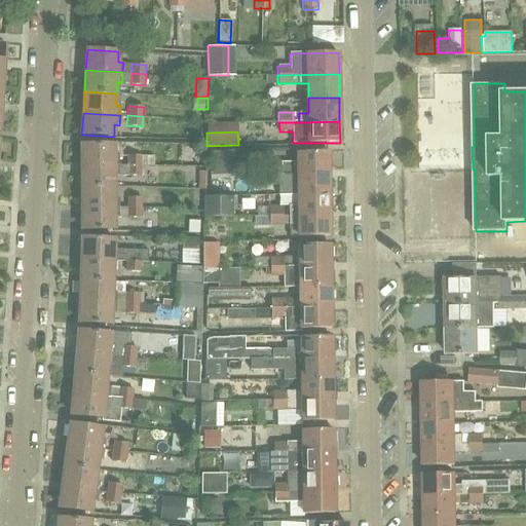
[(81,145),(81,165),(119,165),(119,155),(114,155),(114,144),(81,145)]
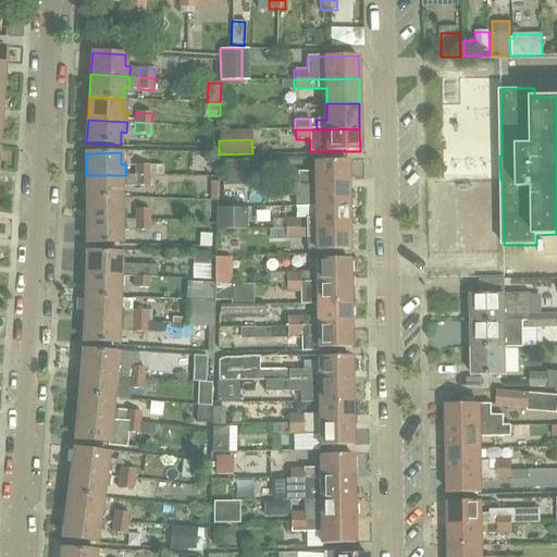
[(222,185),(235,185),(235,161),(221,161),(222,185)]
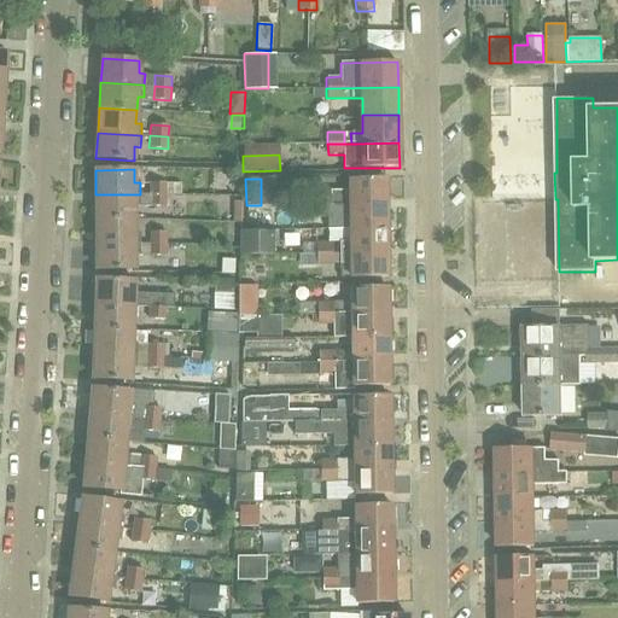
[(315,196),(315,205),(385,204),(385,179),(350,180),(350,190),(330,191),(330,196),(315,196)]
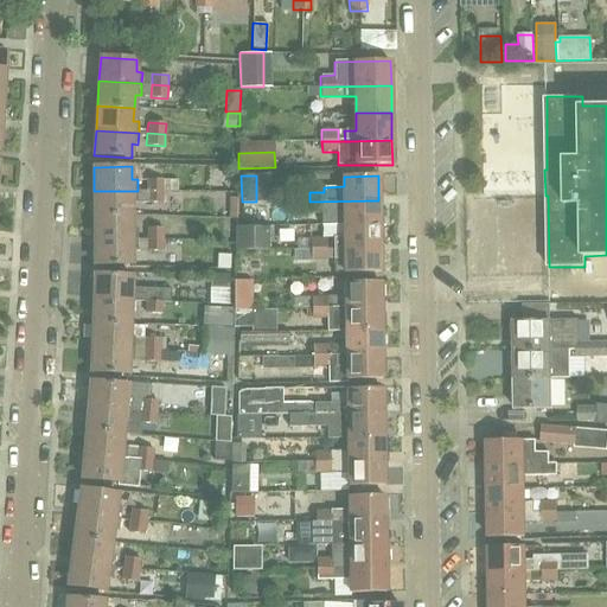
[(146,178),(146,191),(163,191),(163,178),(146,178)]
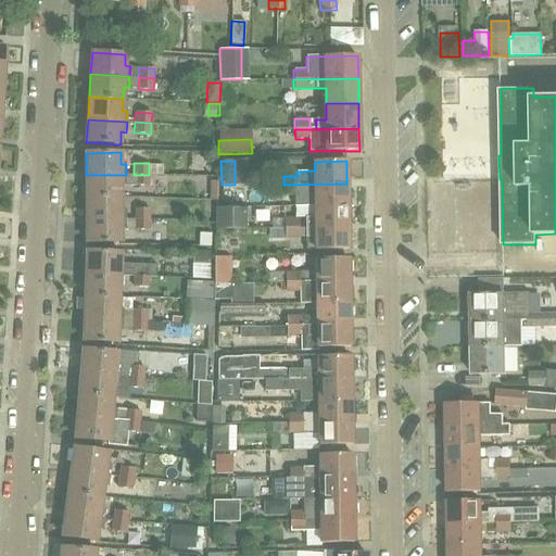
[(86,175),(86,197),(121,197),(121,185),(126,185),(134,185),(134,175),(126,175),(86,175)]
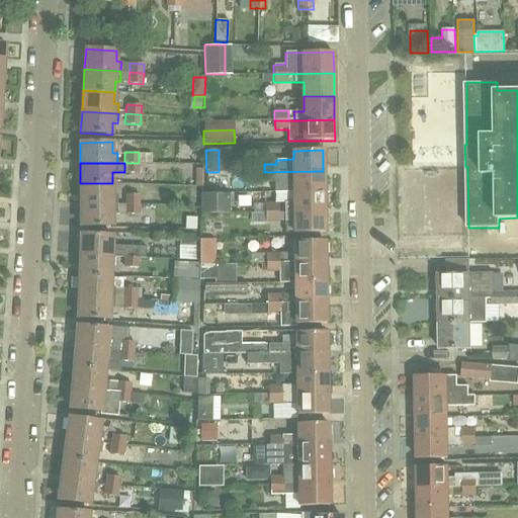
[(124,163),(124,172),(139,172),(139,163),(124,163)]
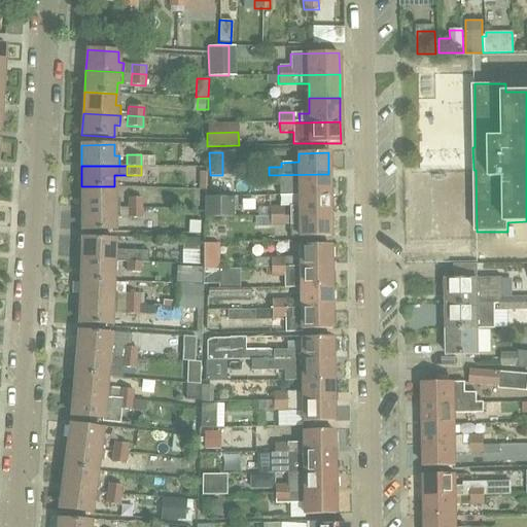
[(269,175),(261,176),(261,184),(278,184),(278,196),(300,196),(329,195),(328,174),(269,175)]
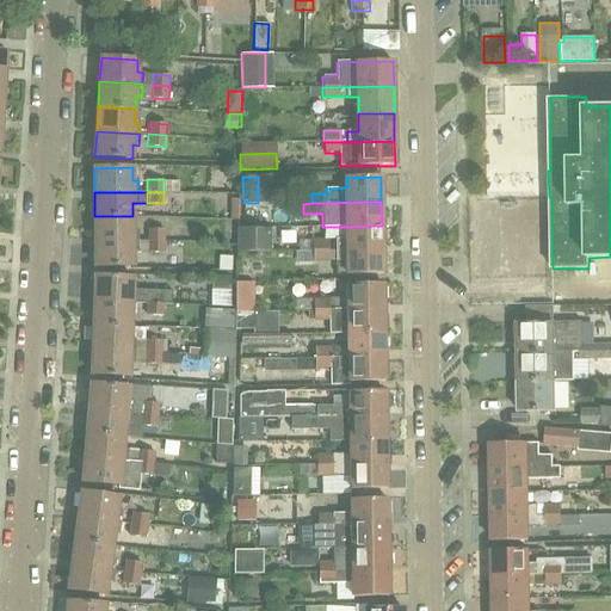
[(94,241),(139,241),(139,229),(133,229),(133,216),(94,216),(94,241)]
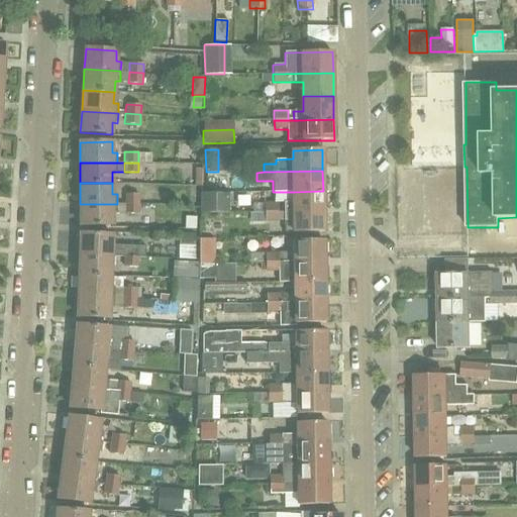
[(294,201),(284,201),(284,204),(284,212),(288,212),(323,211),(323,191),(294,192),(294,201)]
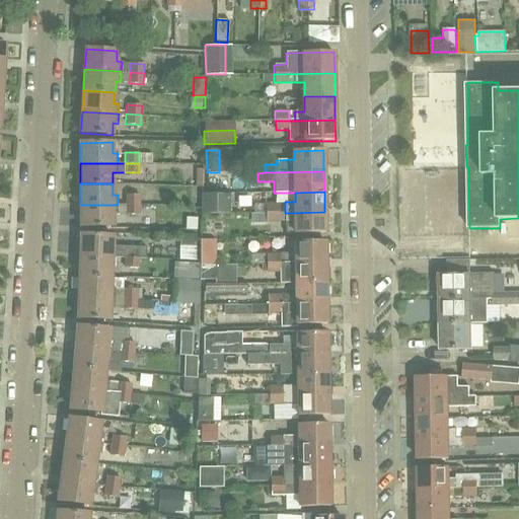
[(126,205),(141,205),(141,195),(126,195),(126,205)]
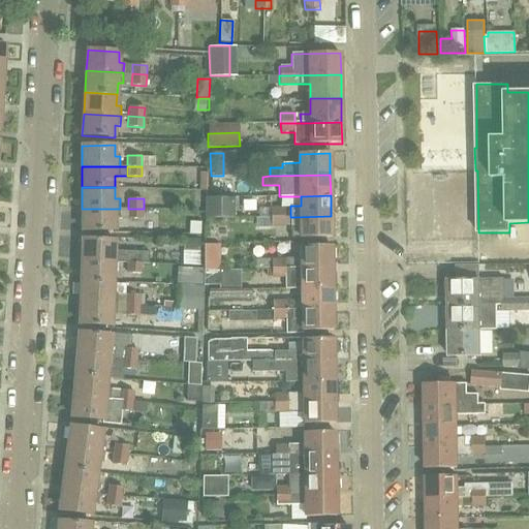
[(208,219),(222,219),(235,219),(235,198),(212,198),(208,198),(208,219)]
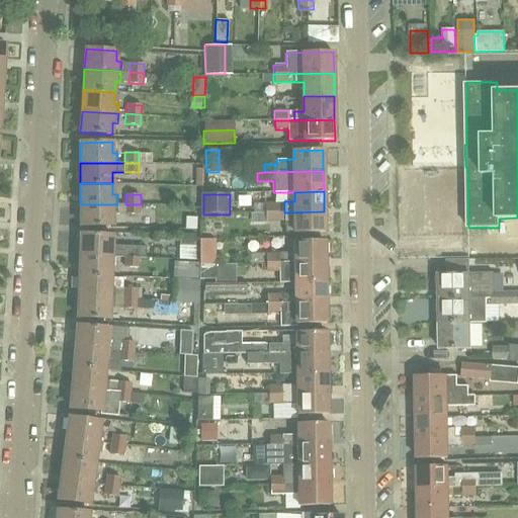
[(264,213),(278,212),(278,202),(264,202),(264,213)]
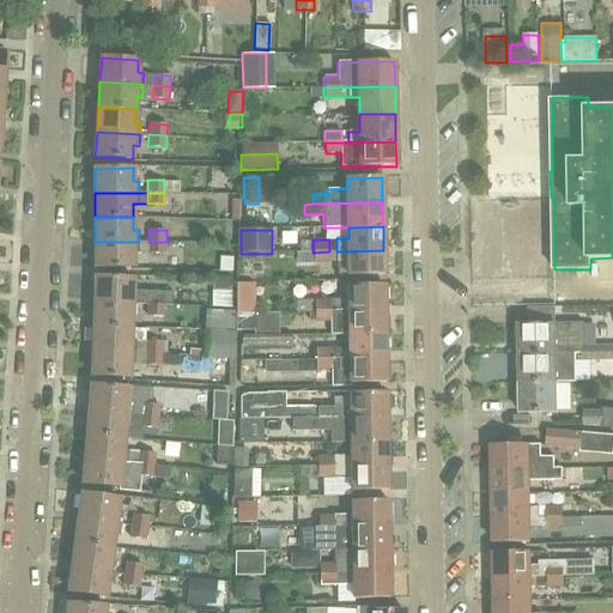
[(139,254),(139,242),(95,242),(95,266),(133,266),(133,254),(139,254)]
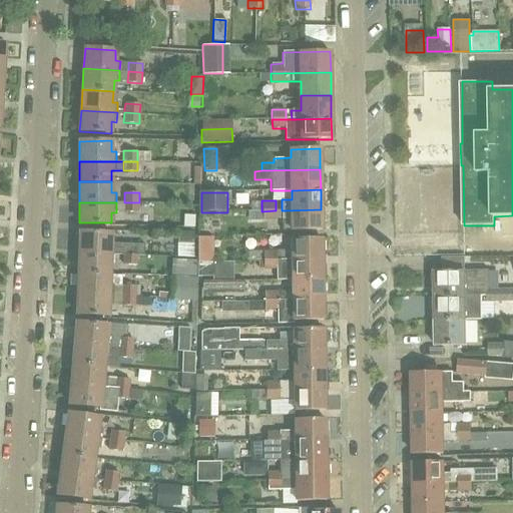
[(124,212),(139,212),(139,202),(124,202),(124,212)]
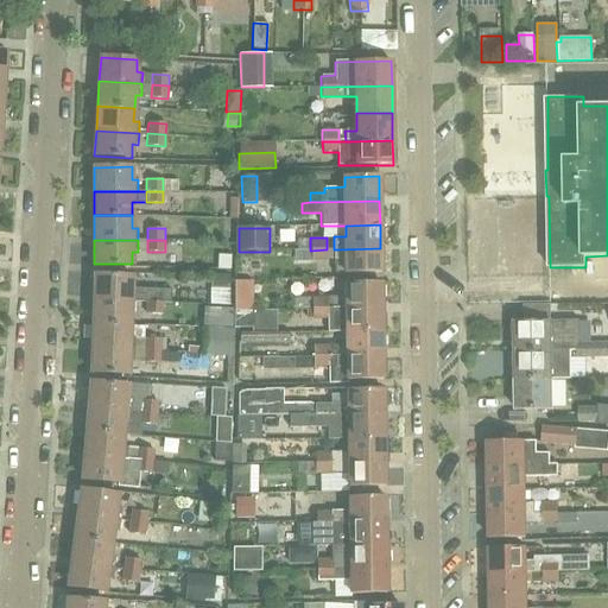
[(327,249),(310,251),(311,261),(333,260),(334,274),(347,274),(381,273),(380,248),(339,249),(334,249),(327,249)]
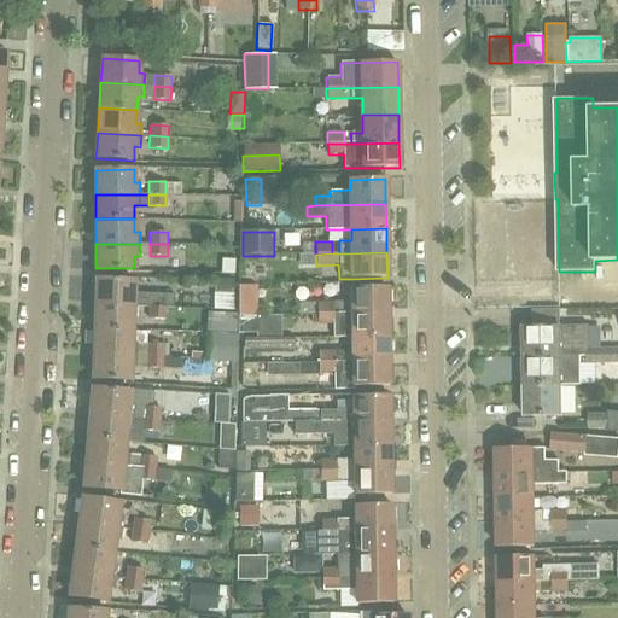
[(221,258),(221,273),(234,274),(235,258),(221,258)]
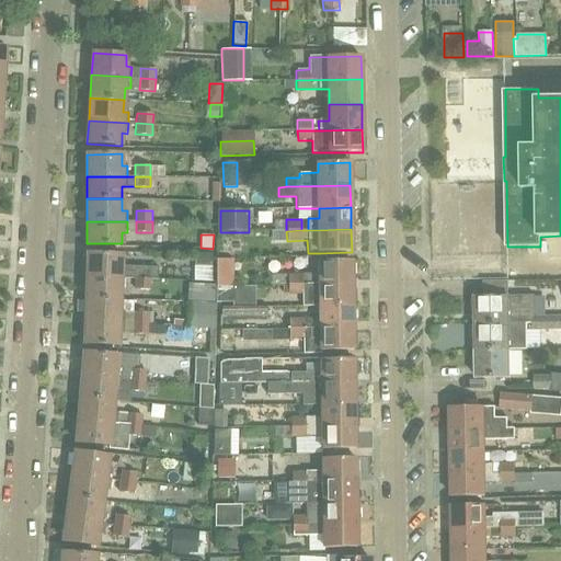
[(194,254),(194,266),(212,266),(213,254),(195,253),(194,254)]
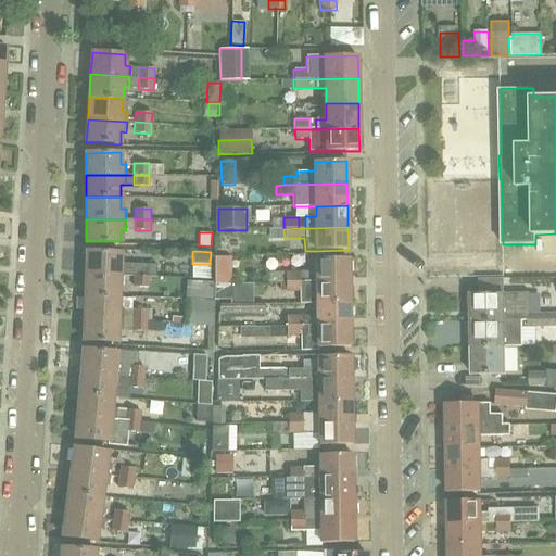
[(85,274),(124,276),(134,276),(148,277),(155,277),(155,265),(119,263),(119,253),(86,252),(85,274)]
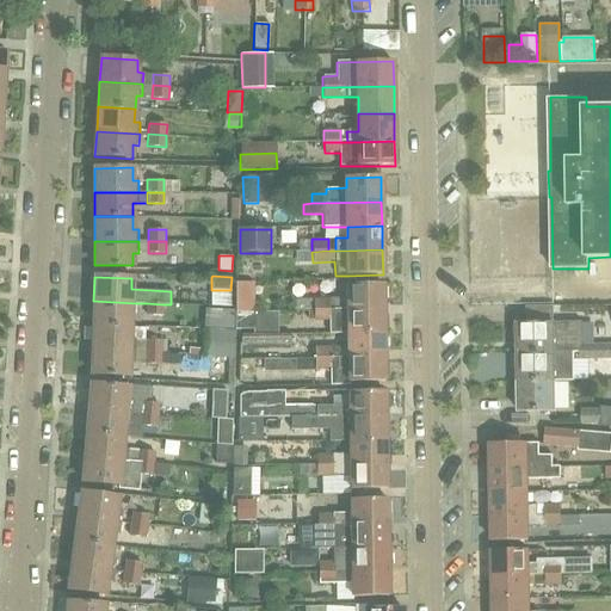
[(252,282),(240,282),(234,282),(234,304),(234,313),(247,313),(253,313),(252,282)]
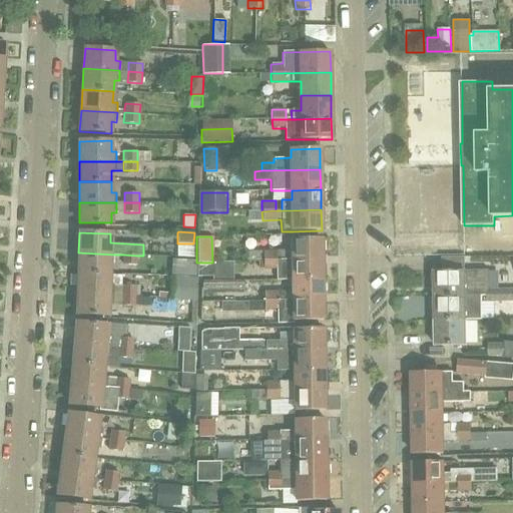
[(263,252),(263,262),(265,261),(288,261),(323,261),(322,239),(293,239),(293,250),(288,250),(288,249),(263,250),(263,252)]
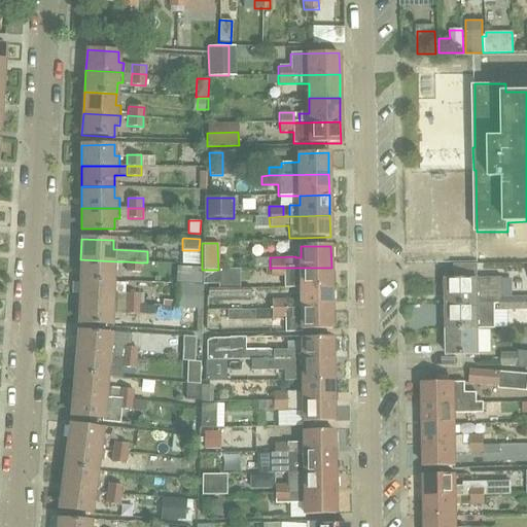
[(252,259),(252,269),(266,269),(270,269),(270,259),(270,257),(252,257),(252,259)]
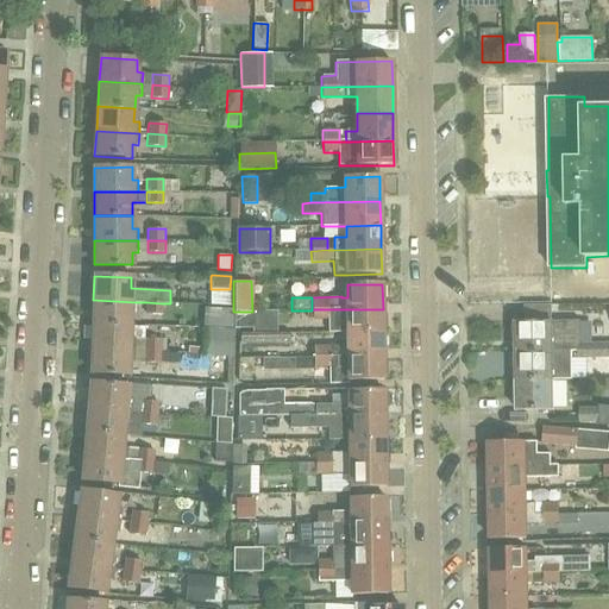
[(136,313),(136,302),(93,300),(92,324),(130,326),(130,313),(136,313)]
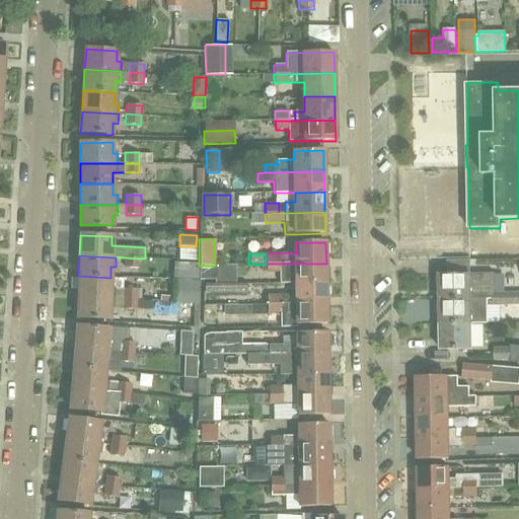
[(138,268),(138,258),(125,257),(124,268),(138,268)]
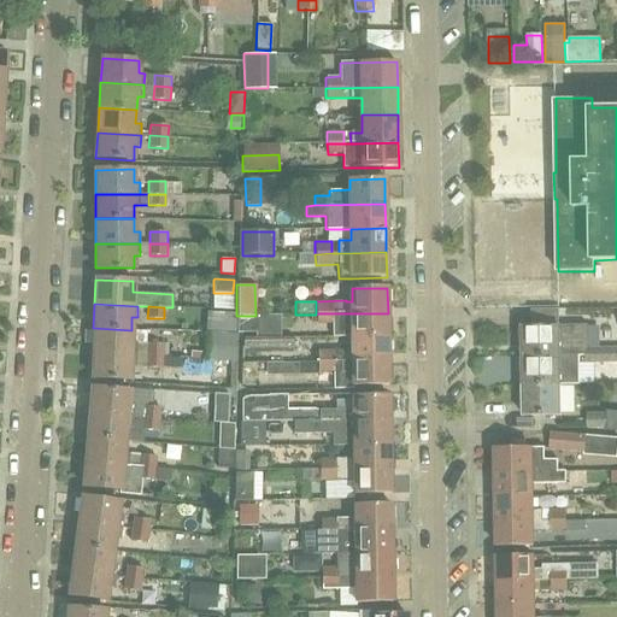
[(388,313),(346,313),(318,313),(318,324),(334,324),(334,339),(352,338),(388,338),(388,313)]
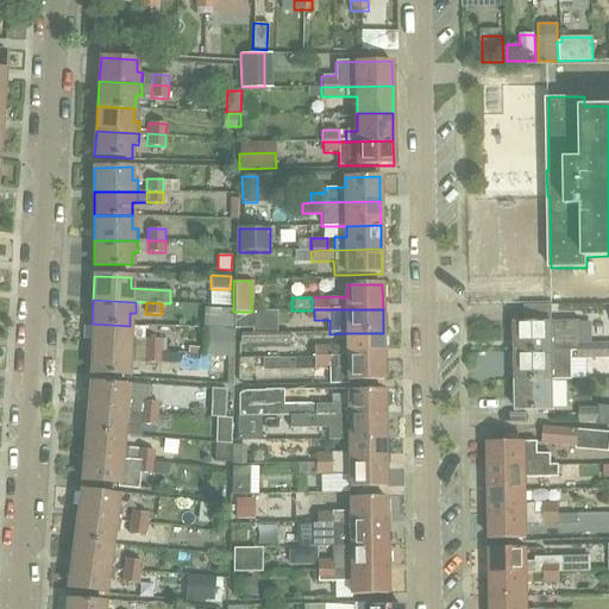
[(252,312),(246,312),(233,312),(234,328),(252,328),(252,312)]
